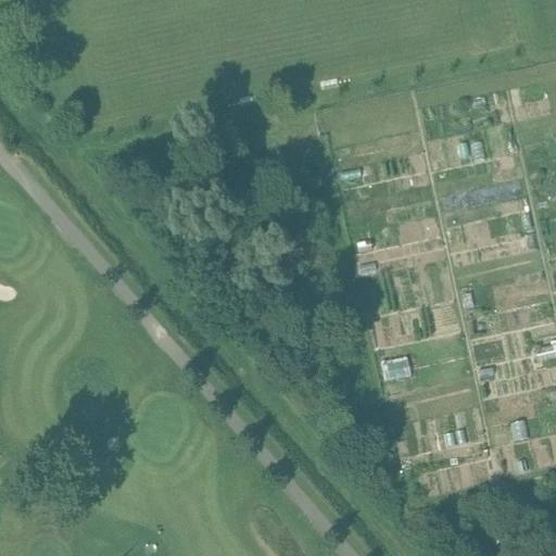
[(342,128),(331,130),(333,139),(344,137),(342,128)]
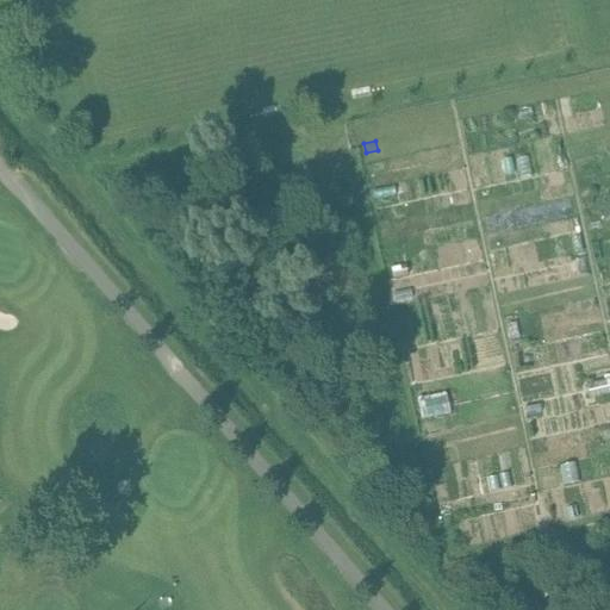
[(386,174),(373,176),(375,186),(387,184),(386,174)]
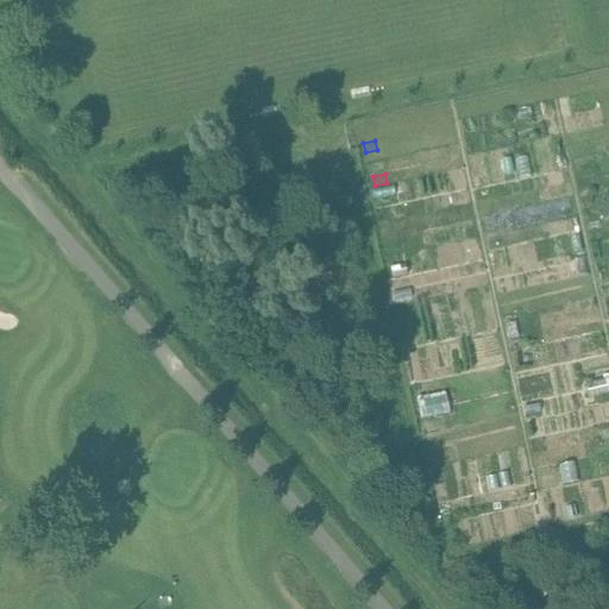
[(546,202),(534,205),(535,214),(547,212),(546,202)]
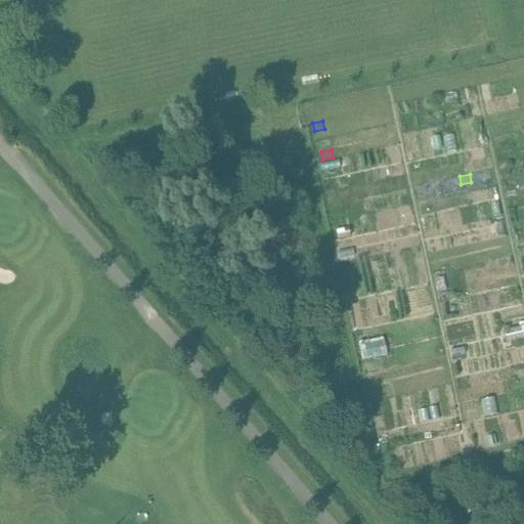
[(501,226),(494,227),(496,237),(504,236),(501,226)]
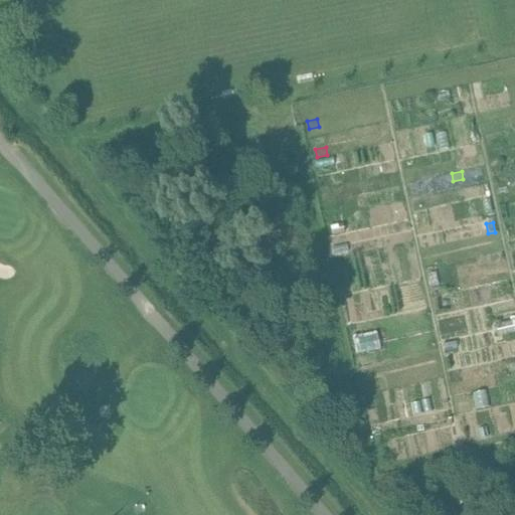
[(342,224),(330,227),(332,235),(344,232),(342,224)]
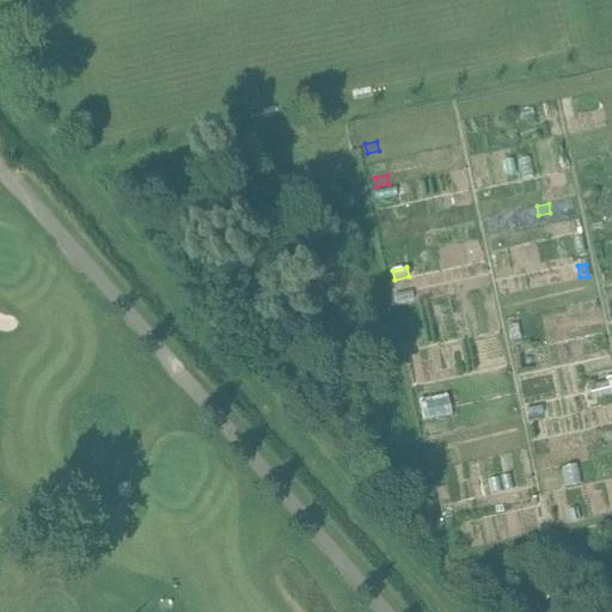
[(460,279),(453,280),(454,291),(463,289),(460,279)]
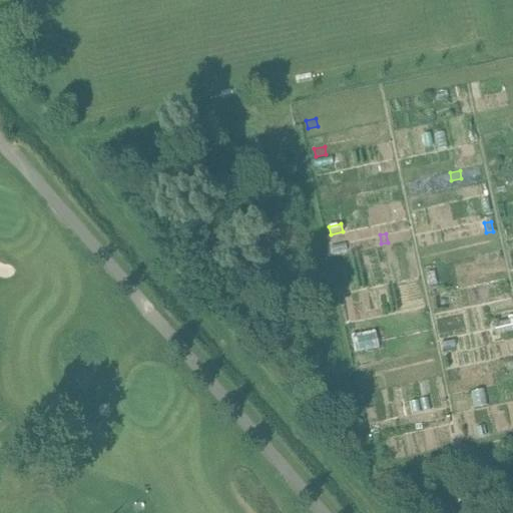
[(512,319),(493,324),(496,336),(512,332),(512,319)]
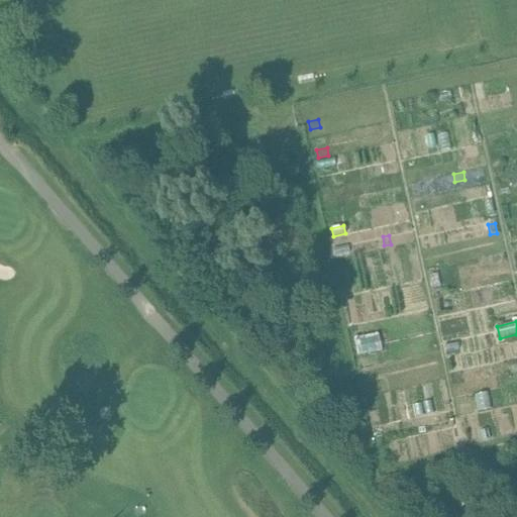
[(378,336),(353,341),(357,356),(382,350),(378,336)]
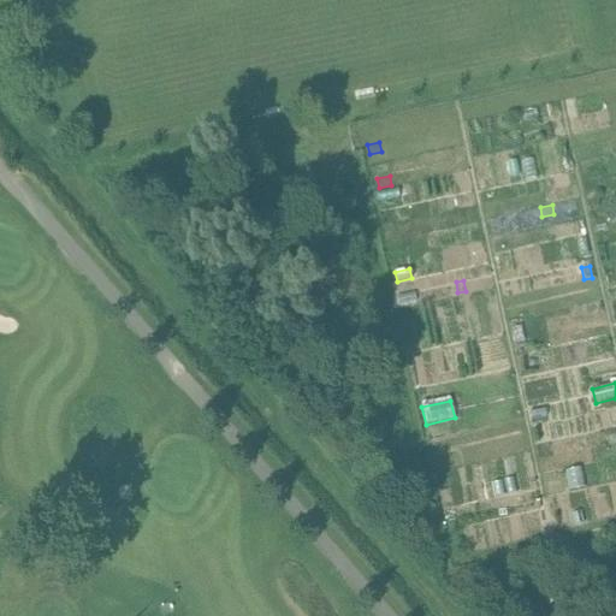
[(581,511),(572,514),(574,525),(584,523),(581,511)]
